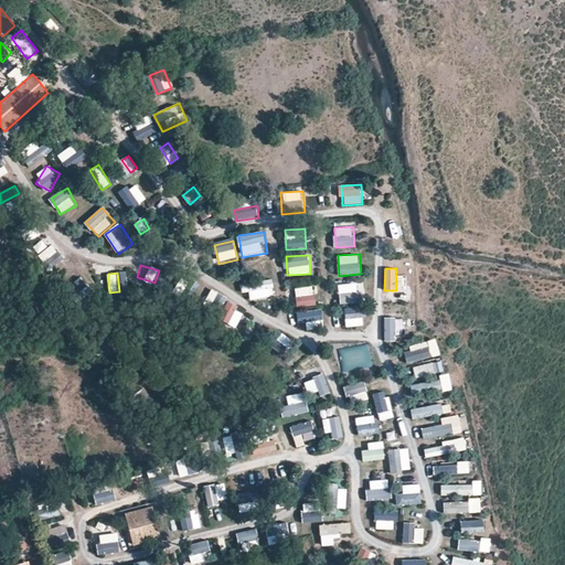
[(128,289),(127,273),(117,274),(119,290),(128,289)]
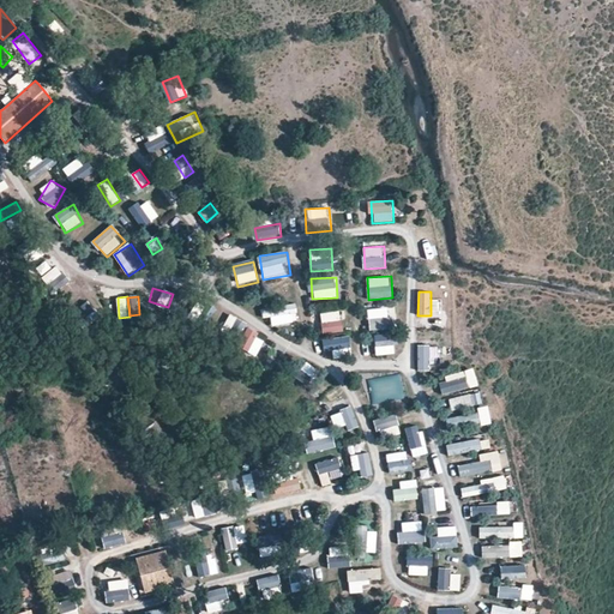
[(432,300),(432,314),(443,313),(441,300),(432,300)]
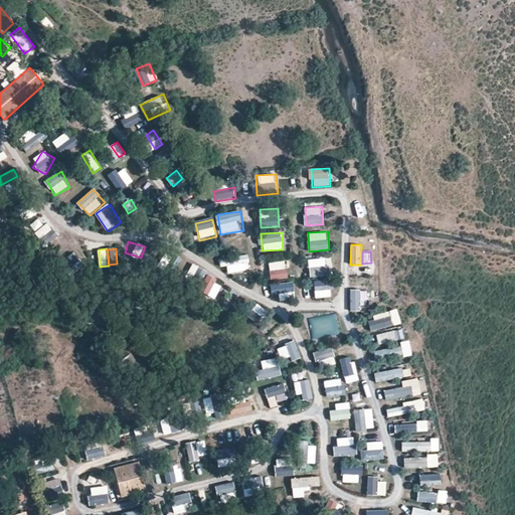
[(249,255),(220,256),(221,272),(250,271),(249,255)]
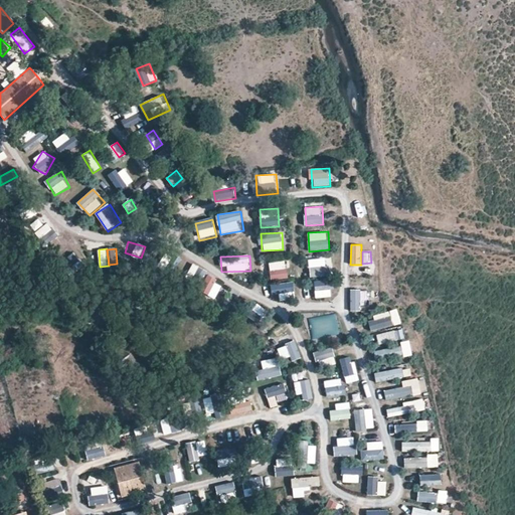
[(311,277),(327,276),(325,259),(310,260),(311,277)]
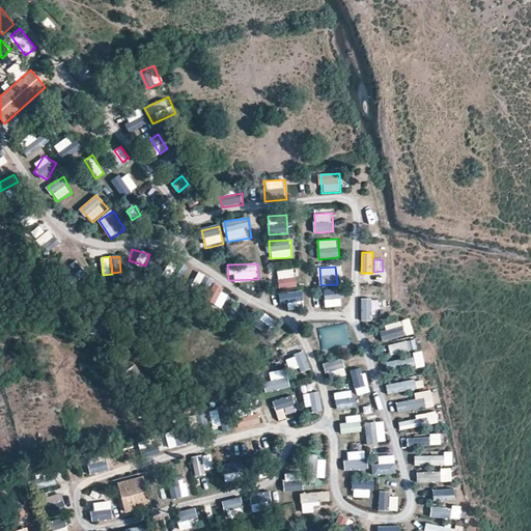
[(280,288),(298,287),(297,270),(279,271),(280,288)]
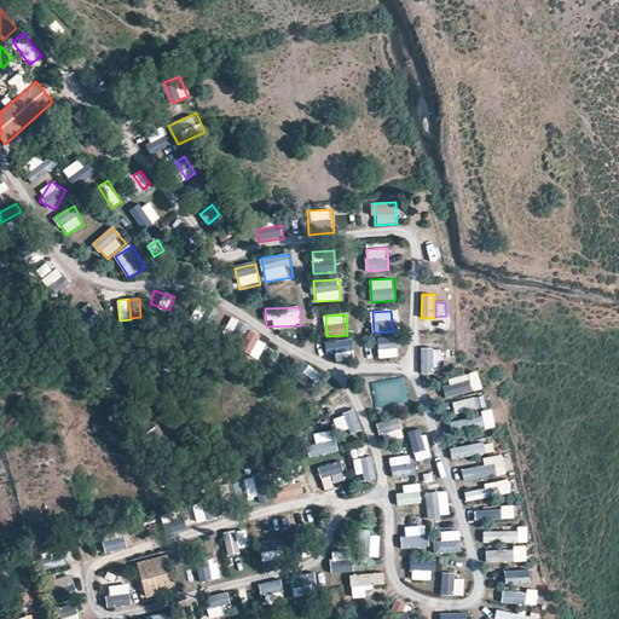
[(249,333),(241,351),(260,359),(268,341),(249,333)]
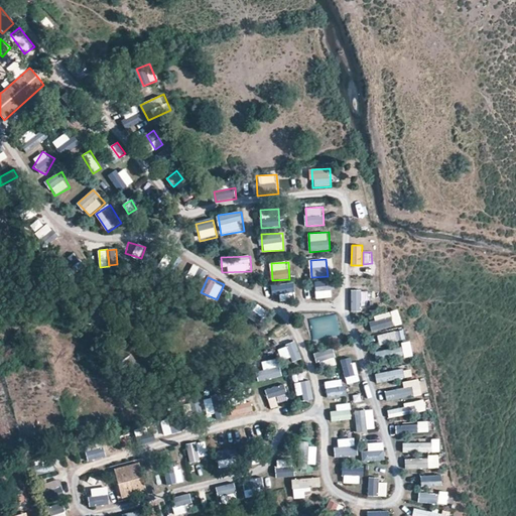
[(297,288),(278,290),(279,301),(298,299),(297,288)]
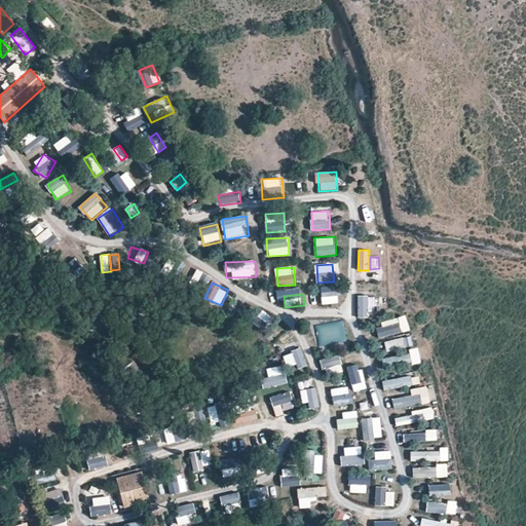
[(359,296),(358,318),(369,318),(370,307),(376,307),(376,297),(359,296)]
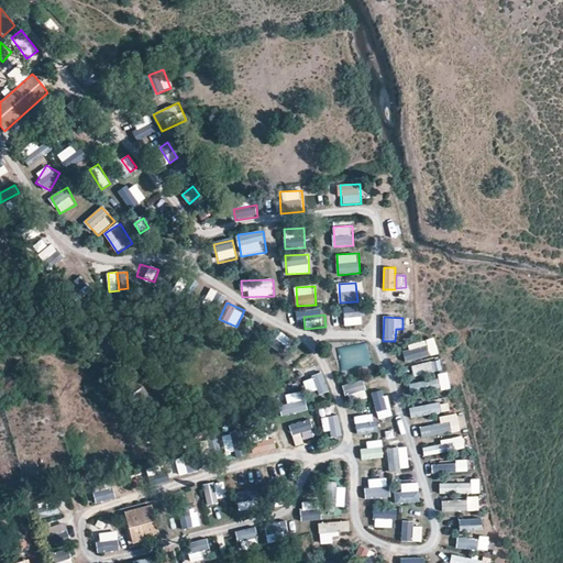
[(287,345),(291,339),(280,332),(277,340),(287,345)]
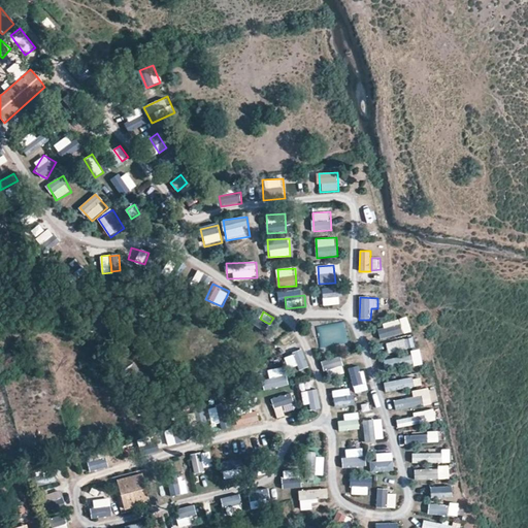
[(408,335),(407,320),(385,322),(386,329),(380,329),(380,337),(408,335)]
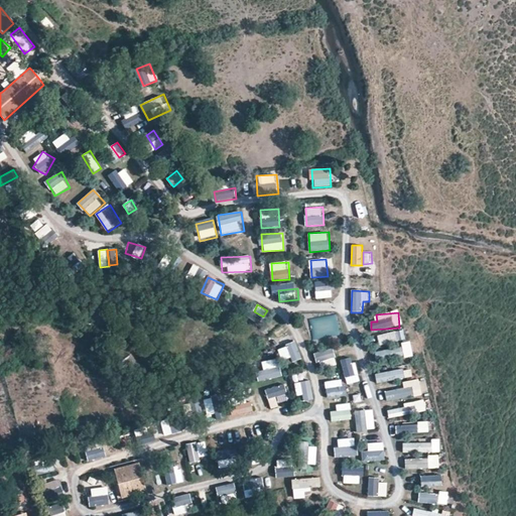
[(313,340),(340,337),(338,315),(311,318),(313,340)]
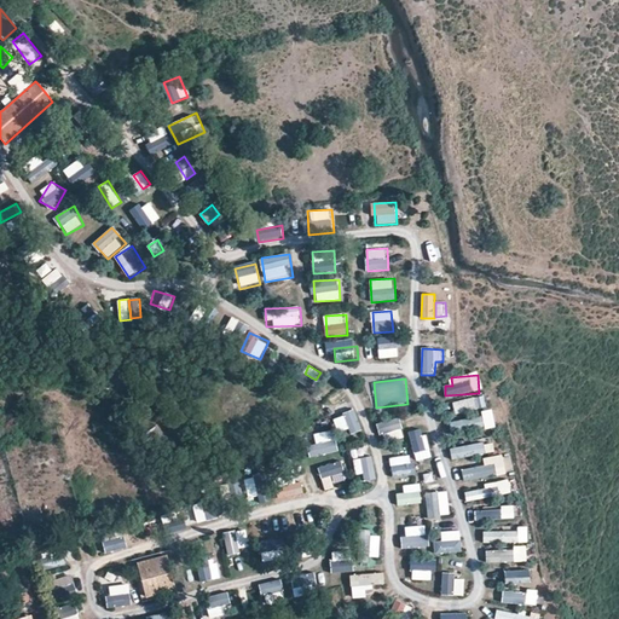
[(484,408),(481,395),(453,403),(456,415),(484,408)]
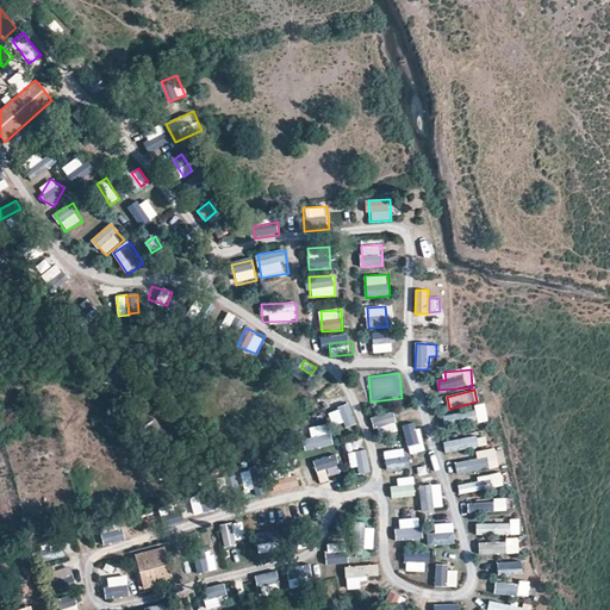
[(486,403),(475,405),(480,423),(491,421),(486,403)]
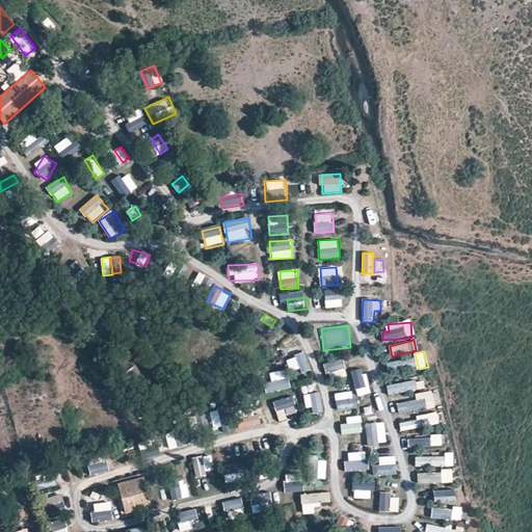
[(307,352),(287,358),(292,374),(311,369),(307,352)]
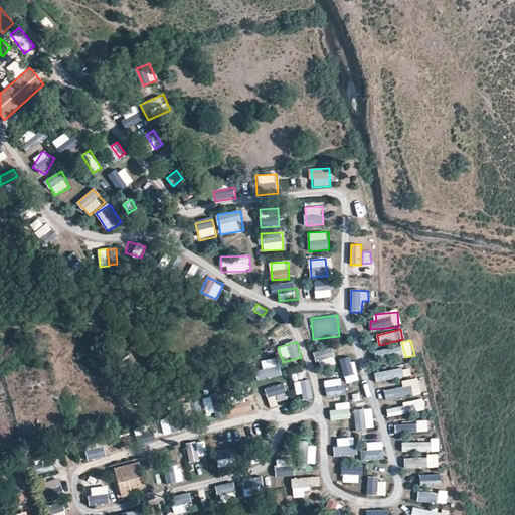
[(377,361),(403,355),(401,345),(375,351),(377,361)]
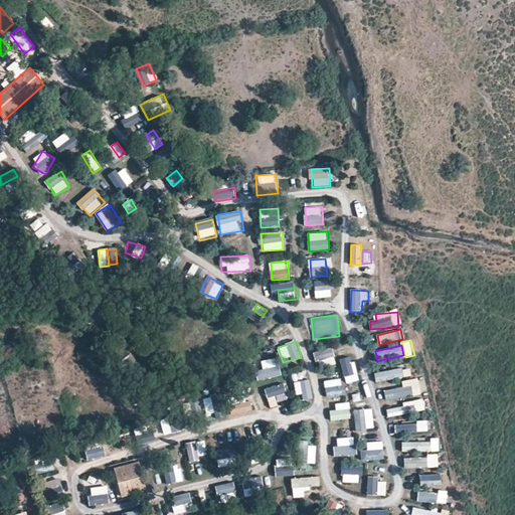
[(333,347),(314,352),(317,365),(336,360),(333,347)]
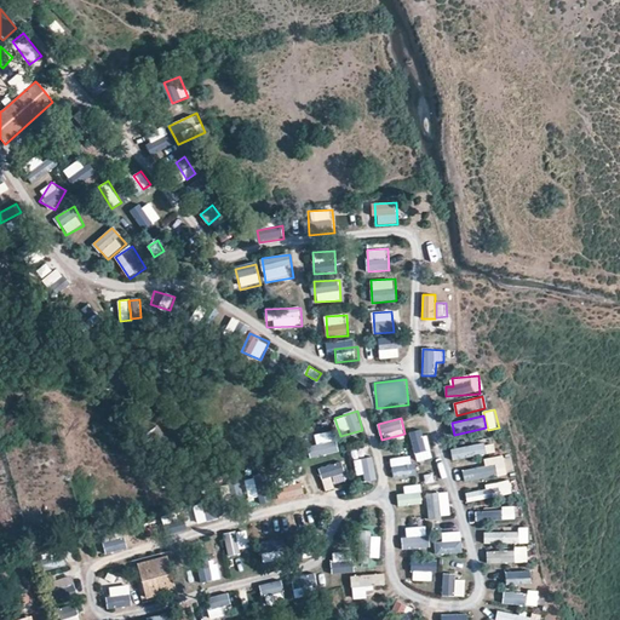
[(145,435),(151,442),(162,434),(156,426),(145,435)]
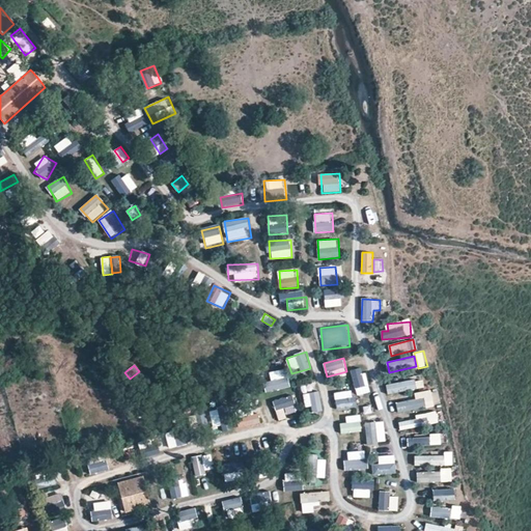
[(351,371),(359,396),(371,392),(362,367),(351,371)]
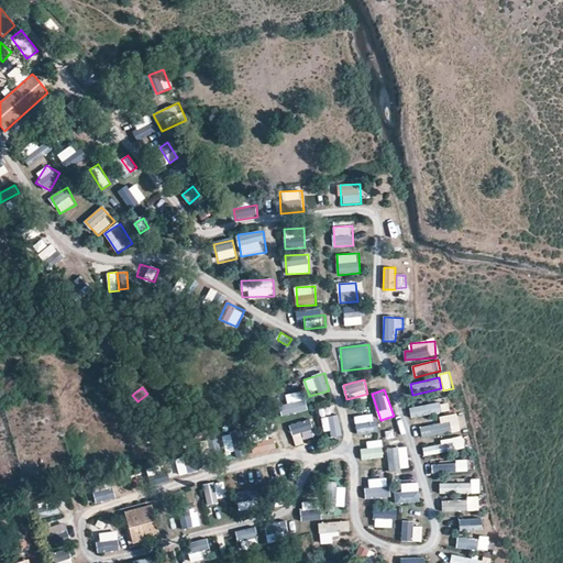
[(282,407),(283,415),(308,411),(305,392),(286,394),(288,406),(282,407)]
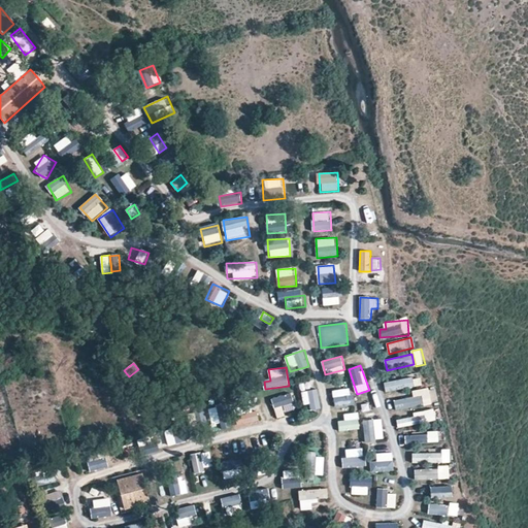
[(420,374),(384,382),(387,393),(422,385),(420,374)]
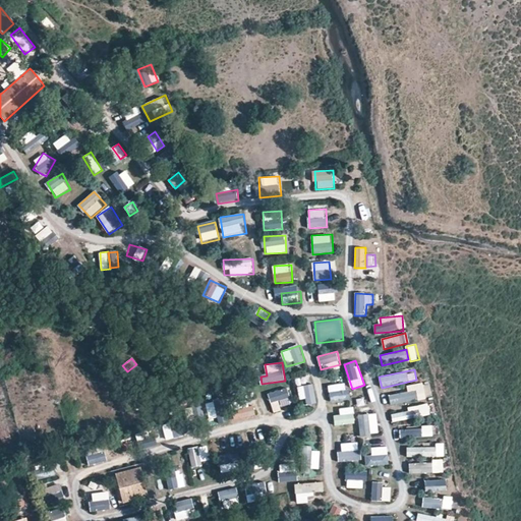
[(136,383),(140,379),(136,371),(131,374),(136,383)]
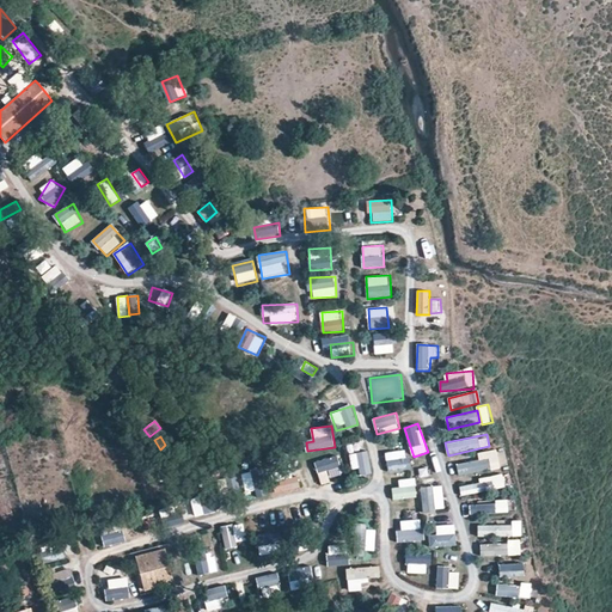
[(389,472),(411,469),(409,450),(386,452),(389,472)]
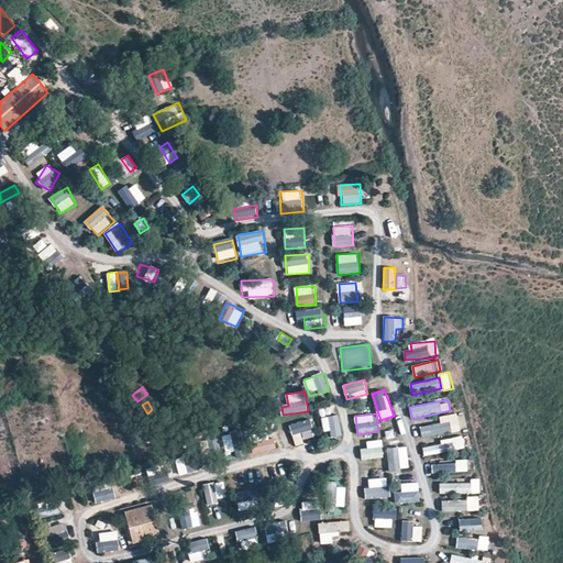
[(457,414),(440,418),(441,422),(420,428),(422,439),(462,429),(457,414)]
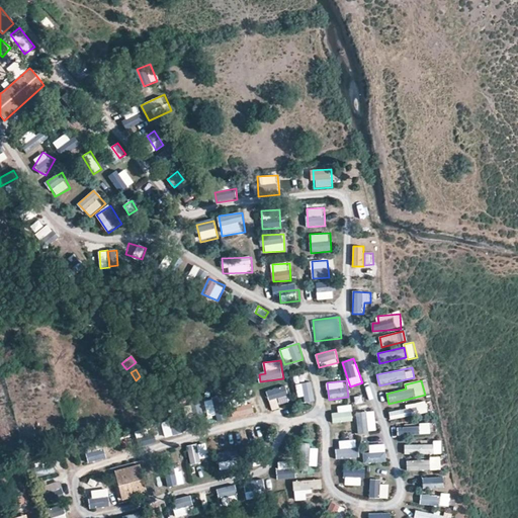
[(312,382),(298,385),(303,405),(317,401),(312,382)]
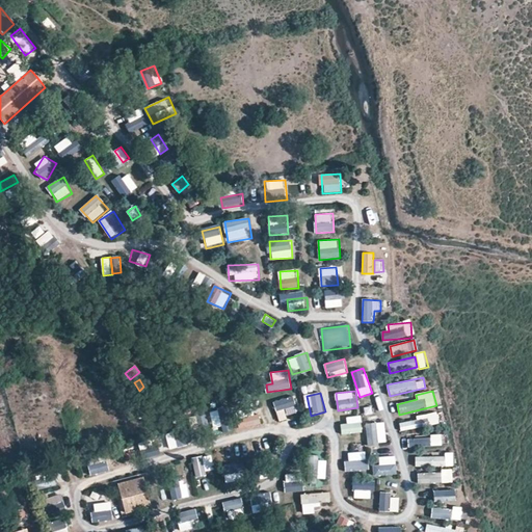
[(278,419),(297,416),(294,397),(274,400),(278,419)]
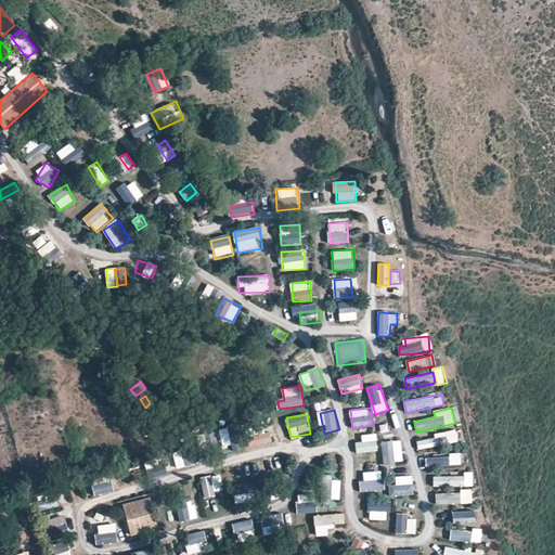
[(239,424),(220,429),(224,446),(232,444),(234,451),(244,449),(239,424)]
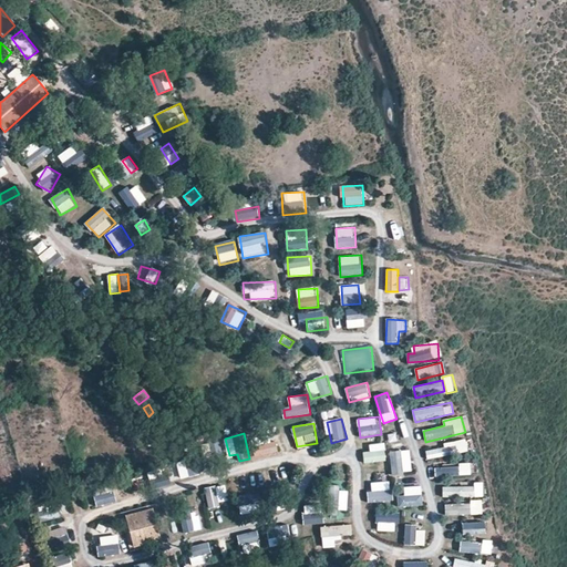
[(278,454),(277,435),(254,436),(255,455),(278,454)]
